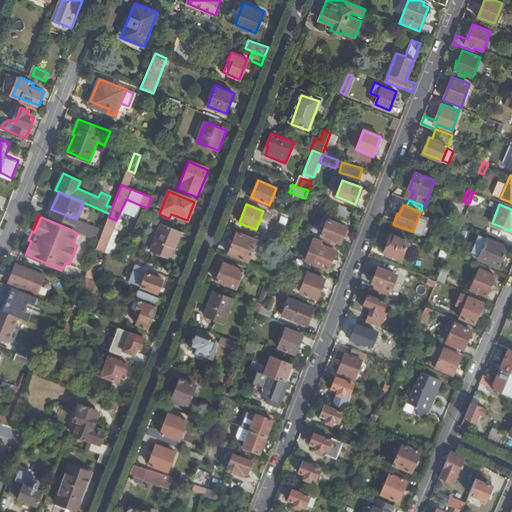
[(104,251),(116,220),(108,217),(103,232),(99,241),(97,248),(104,251)]
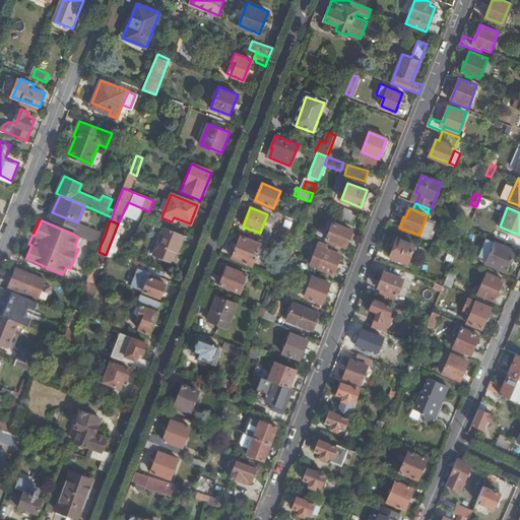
[(331,246),(340,250),(342,245),(345,246),(351,230),(332,221),(325,239),(332,241),(331,246)]
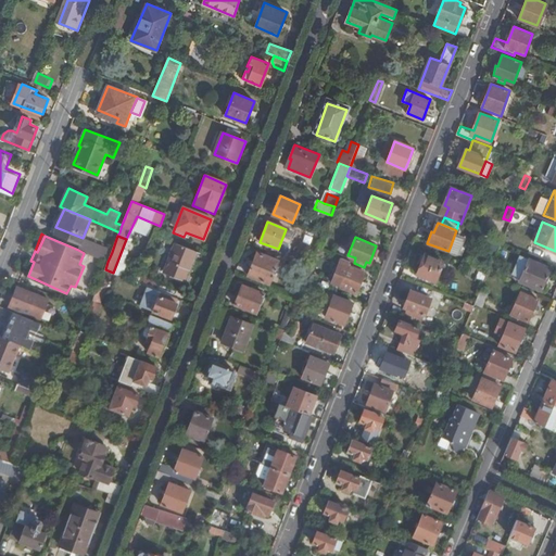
[(84,253),(89,254),(93,244),(83,240),(78,250),(84,253)]
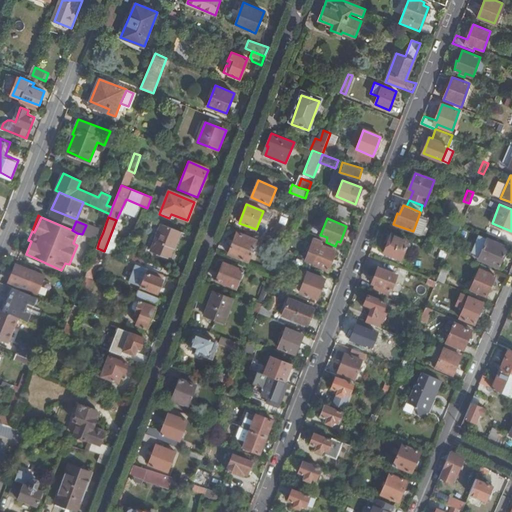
[(82,234),(99,241),(103,232),(86,225),(82,234)]
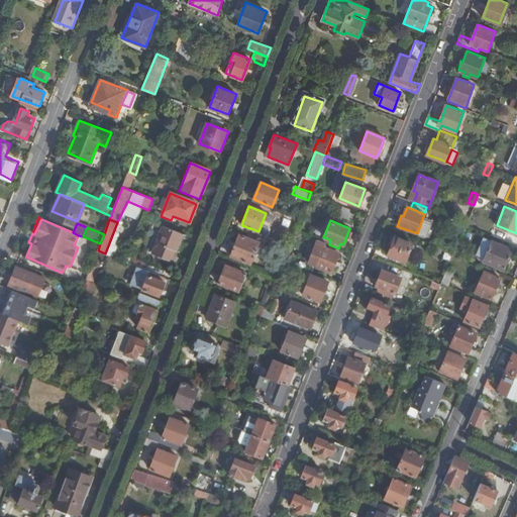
[(172,261),(183,234),(163,227),(152,253),(172,261)]
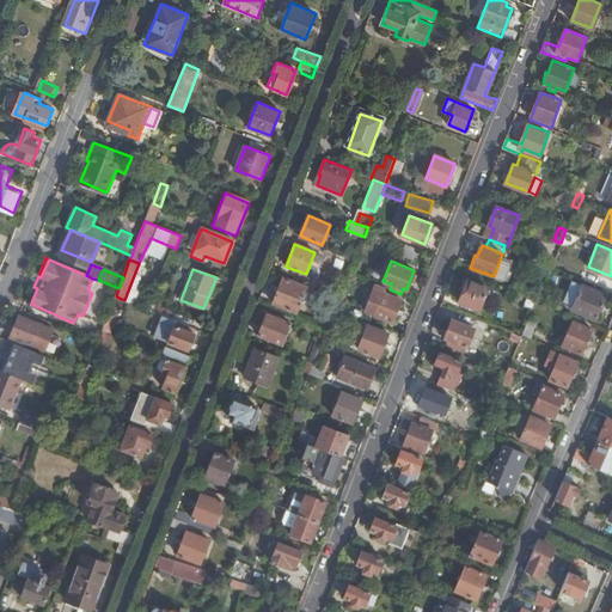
[(340,291),(343,281),(329,276),(325,285),(340,291)]
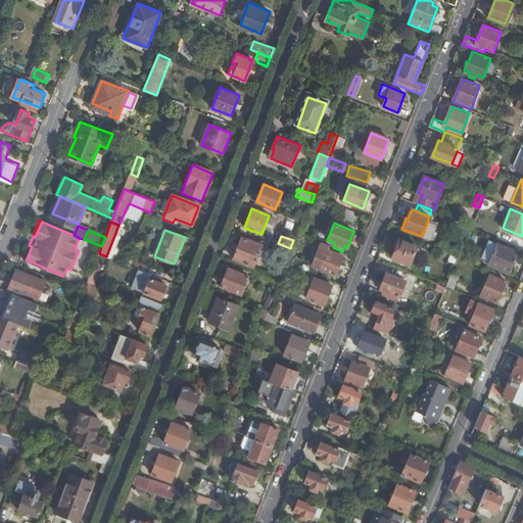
[(253,268),(262,246),(242,238),(234,259),(253,268)]
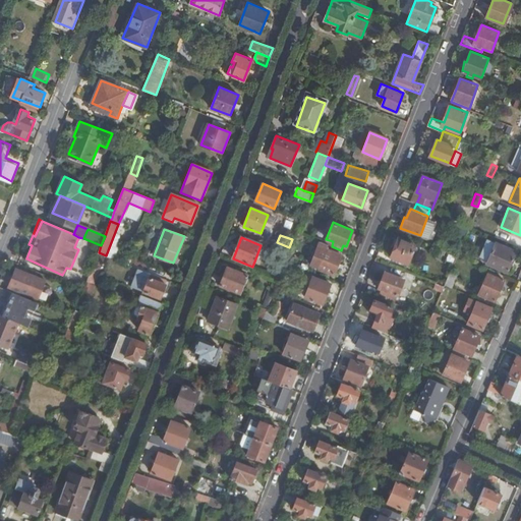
[(408,265),(410,261),(412,252),(415,253),(418,254),(421,247),(399,238),(391,257),(408,265)]
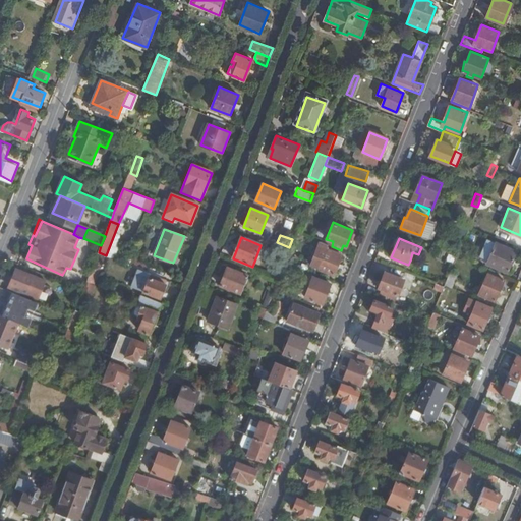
[(334,275),(341,254),(327,249),(328,245),(319,241),(309,266),(334,275)]
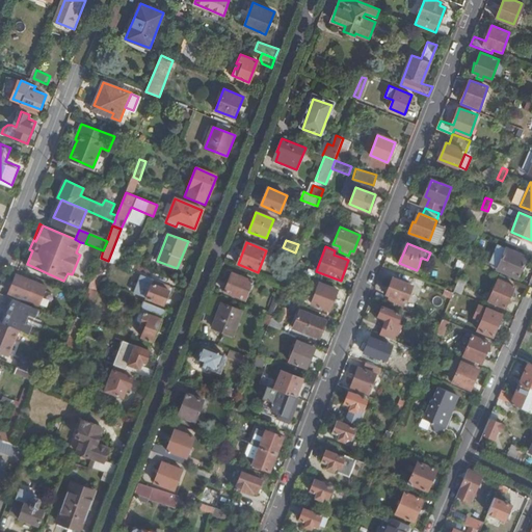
[(523,267),(526,257),(506,248),(497,268),(521,280),(526,269),(523,267)]
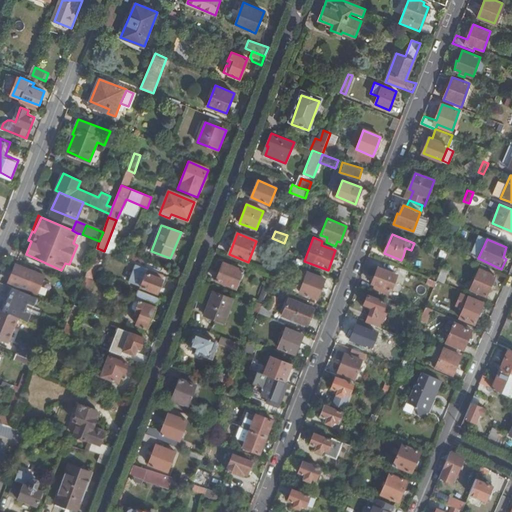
[(95,273),(104,251),(97,248),(88,270),(95,273)]
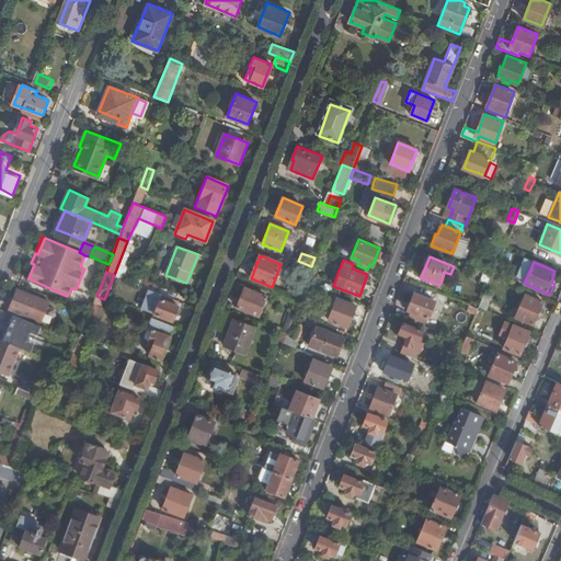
[(312,283),(321,287),(325,276),(312,272),(309,282),(312,283)]
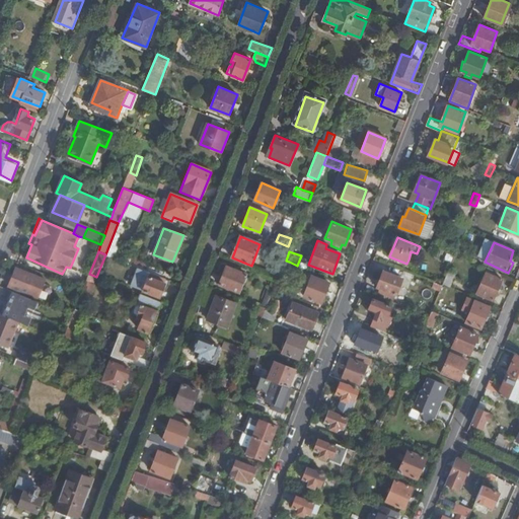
[(239,293),(246,275),(226,267),(220,285),(239,293)]
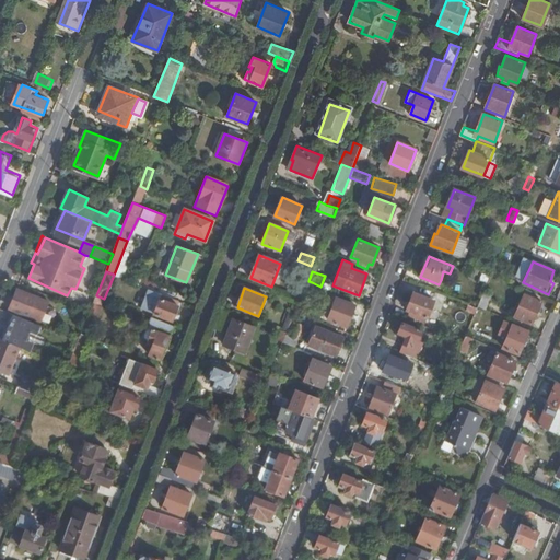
[(8,307),(41,321),(42,318),(46,306),(48,302),(16,289),(8,307)]
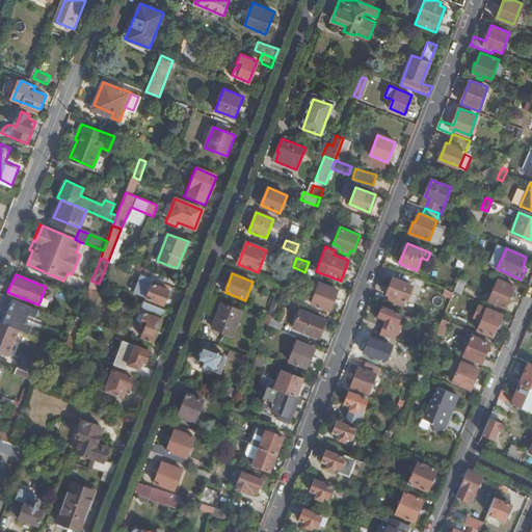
[(388,303),(403,310),(414,286),(393,278),(387,295),(391,296),(388,303)]
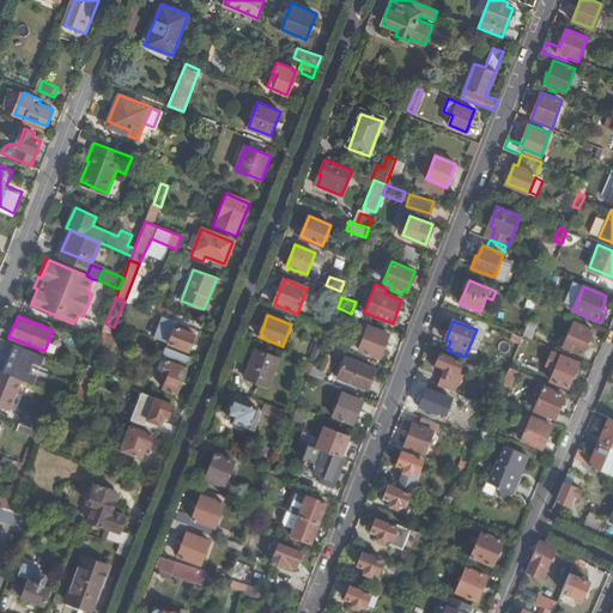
[(110,337),(114,327),(105,323),(97,341),(93,350),(89,365),(97,369),(102,358),(104,358),(111,338),(110,337)]
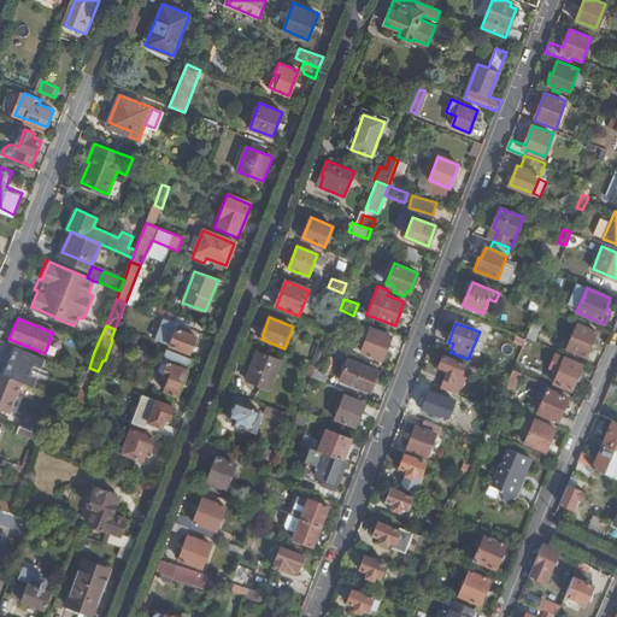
[(586,358),(595,333),(577,325),(568,350),(586,358)]
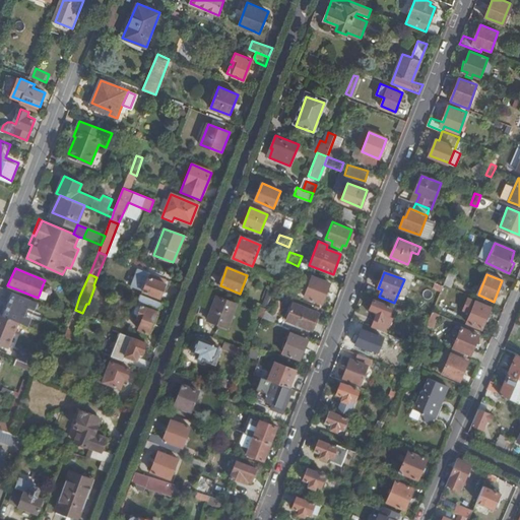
[(160,297),(166,283),(148,276),(143,290),(160,297)]
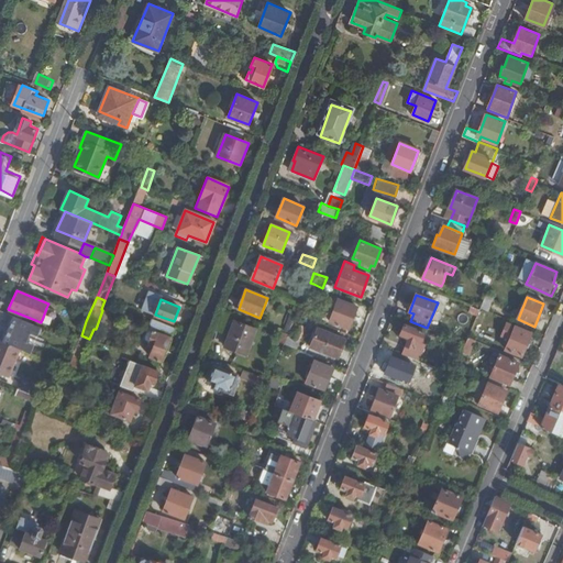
[(348,329),(356,306),(339,299),(330,321),(348,329)]
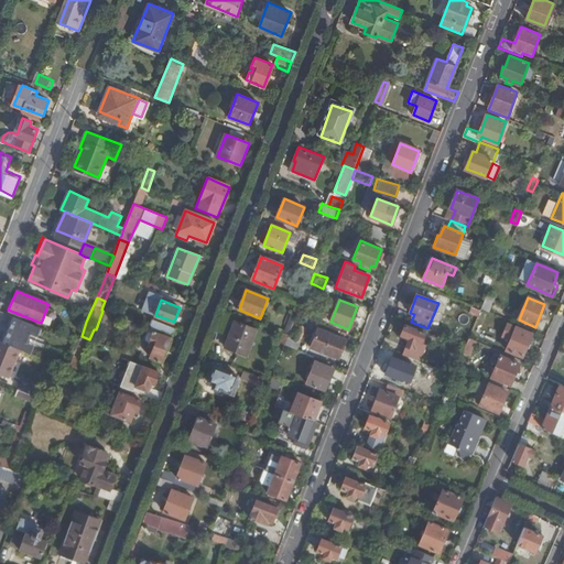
[(54,312),(46,308),(42,321),(50,324),(54,312)]
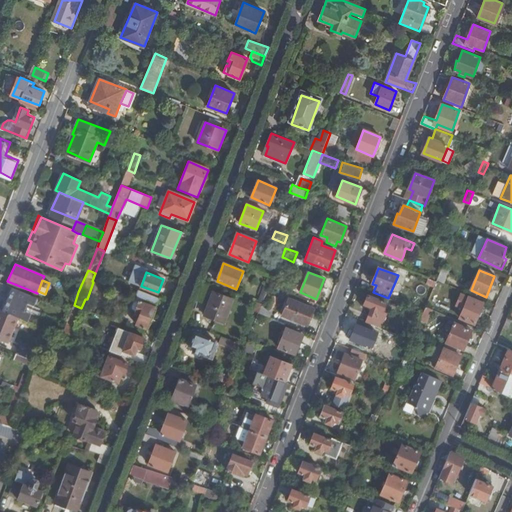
[(78,292),(81,285),(72,282),(69,288),(78,292)]
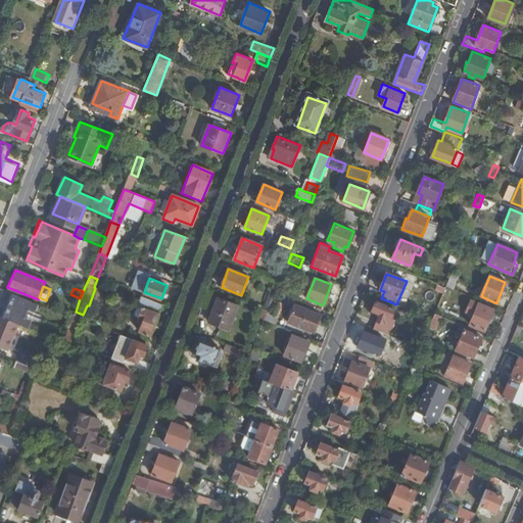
[(38,304),(12,294),(8,305),(3,318),(15,323),(17,324),(28,328),(38,304)]
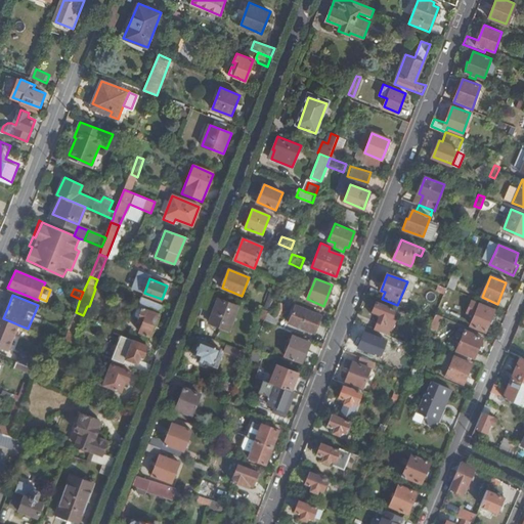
[(227,330),(237,305),(218,298),(209,321),(227,330)]
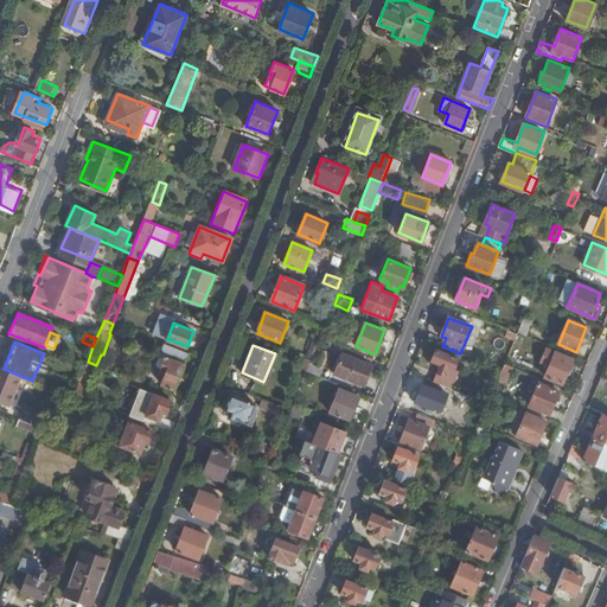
[(174,388),(189,353),(170,346),(161,368),(164,369),(163,375),(165,375),(161,383),(174,388)]
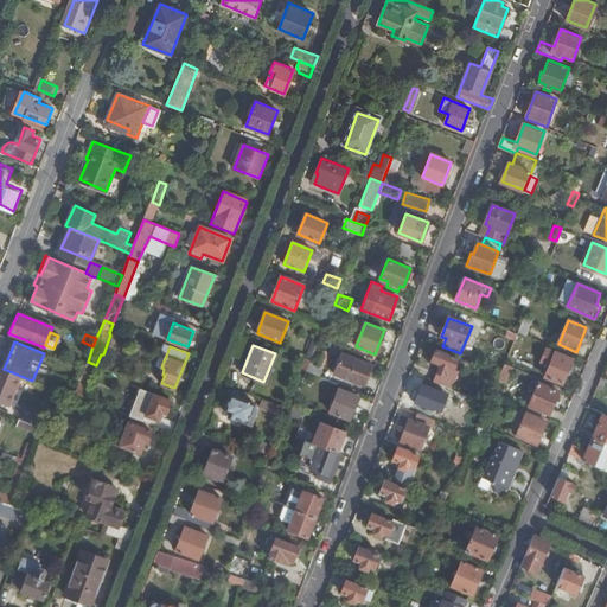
[(573,372),(576,362),(547,349),(541,363),(547,365),(542,375),(563,383),(568,371),(573,372)]
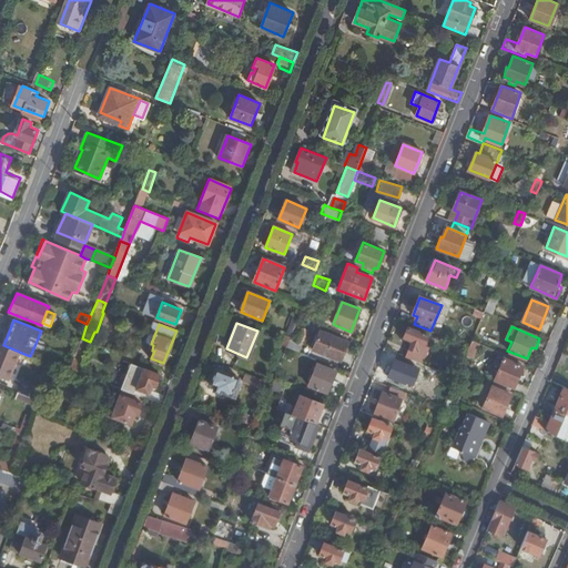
[(298,340),(304,342),(307,328),(301,327),(298,340)]
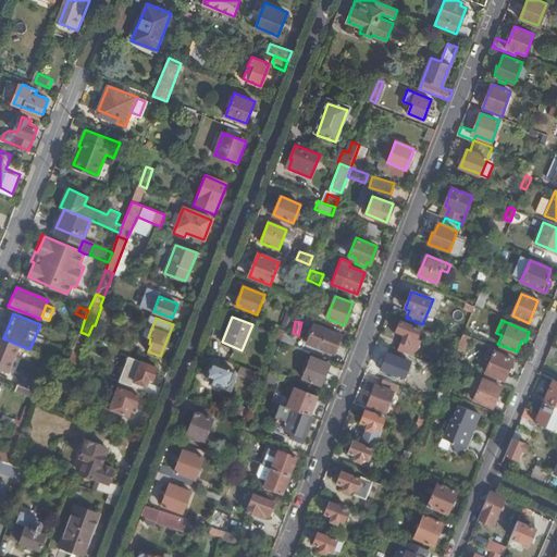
[(398,349),(410,355),(413,347),(418,349),(421,339),(417,337),(420,329),(400,321),(396,331),(405,335),(398,349)]
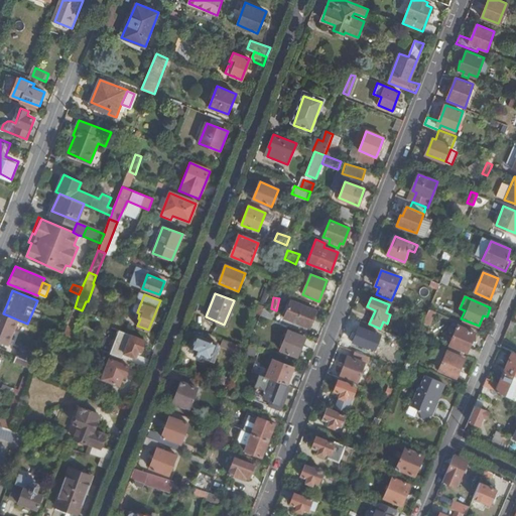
[(309,328),(315,310),(290,299),(284,317),(309,328)]
